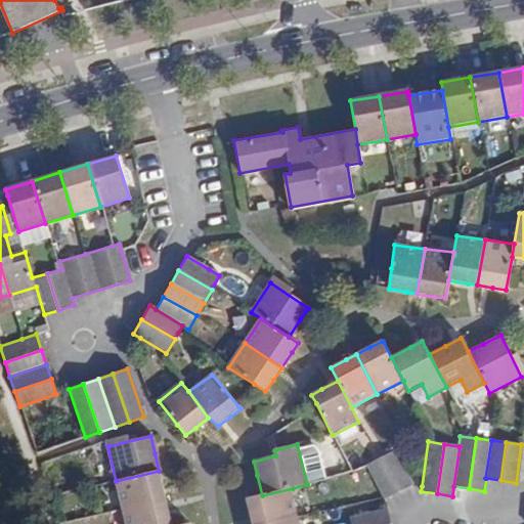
[(394,450),(381,457),(398,491),(412,485),(394,450)]
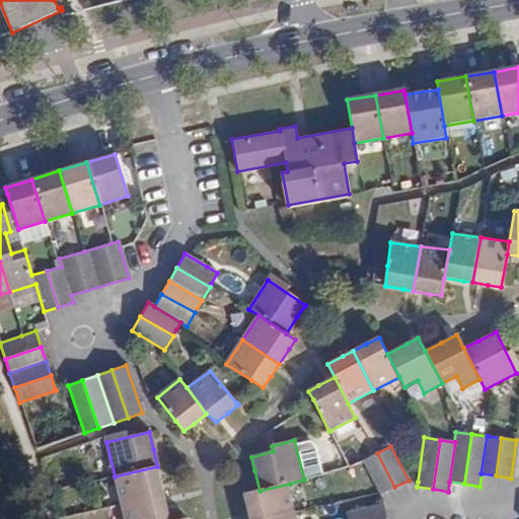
[(394,487),(377,453),(363,460),(364,461),(379,492),(381,493),(394,487)]
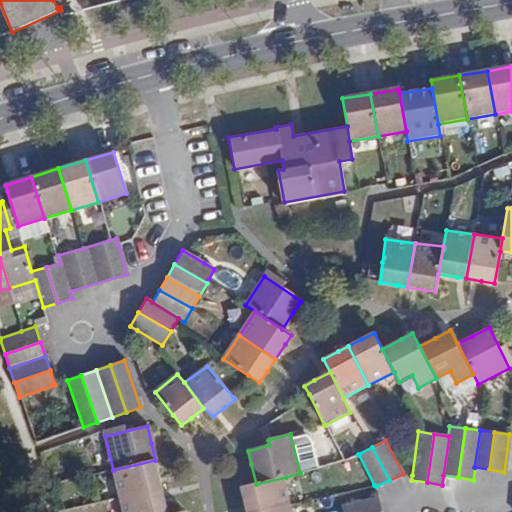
[(155,460),(113,470),(120,498),(162,488),(159,476),(155,460)]
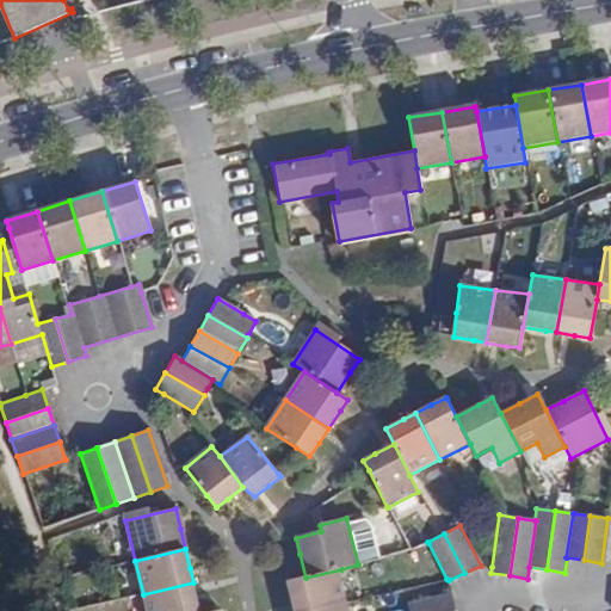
[(306,578),(288,581),(291,596),(294,610),(313,610),(350,603),(341,569),(306,578)]
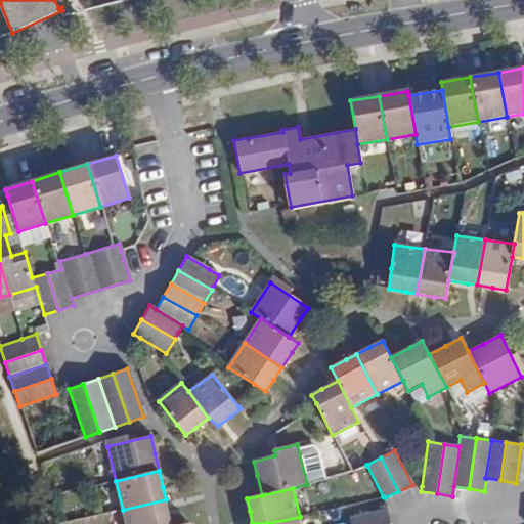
[(166,499),(123,510),(126,523),(171,523),(168,508),(166,499)]
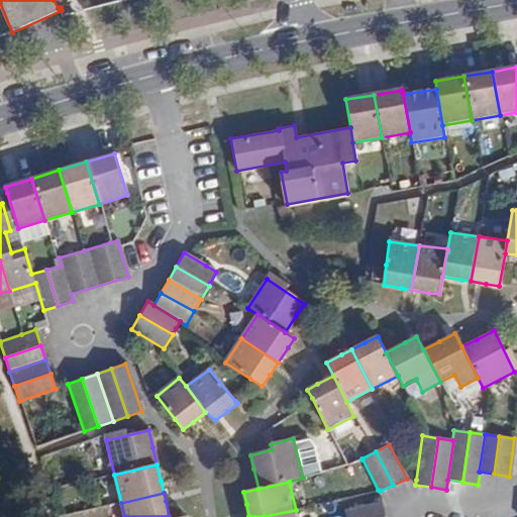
[(344,511),(345,516),(386,516),(383,502),(344,511)]
